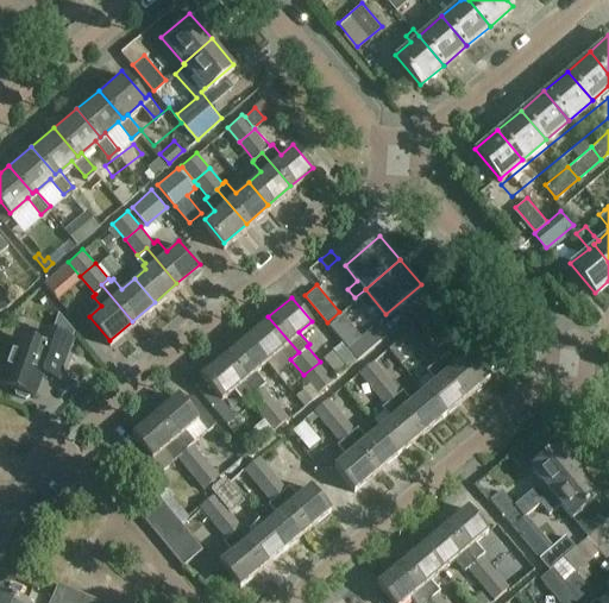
[(55,324),(52,328),(54,330),(74,335),(76,330),(58,311),(55,324)]
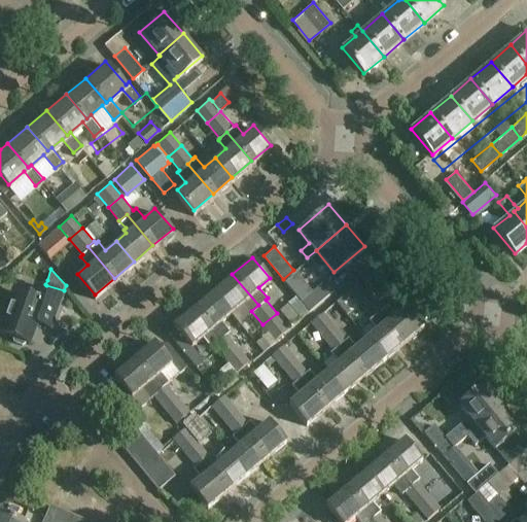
[(232,274),(212,290),(230,311),(241,302),(249,312),(251,311),(258,305),(232,274)]
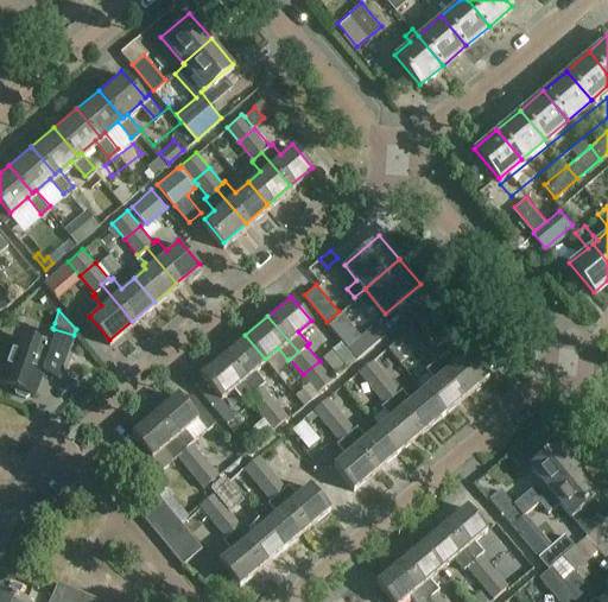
[(403,334),(415,348),(430,335),(418,321),(403,334)]
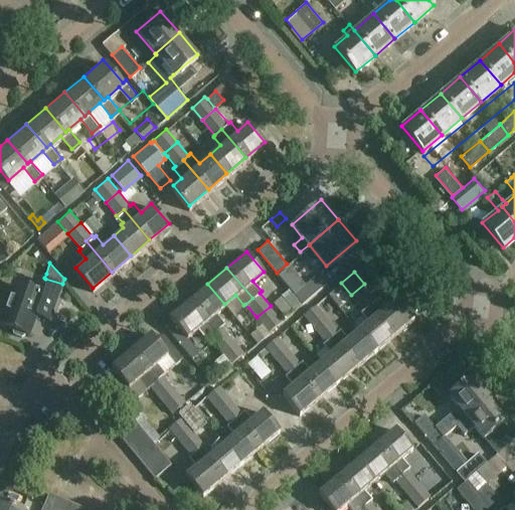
[(319,273),(295,292),(294,293),(303,303),(327,283),(319,273)]
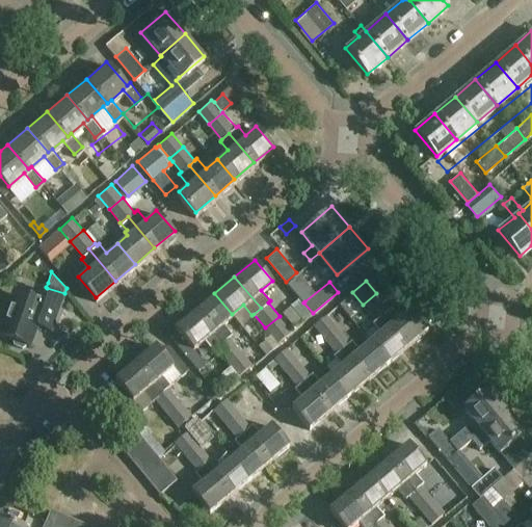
[(53,330),(64,293),(47,288),(46,287),(35,284),(32,295),(14,289),(0,331),(0,334),(14,339),(15,344),(23,347),(26,344),(32,346),(40,325),(53,330)]
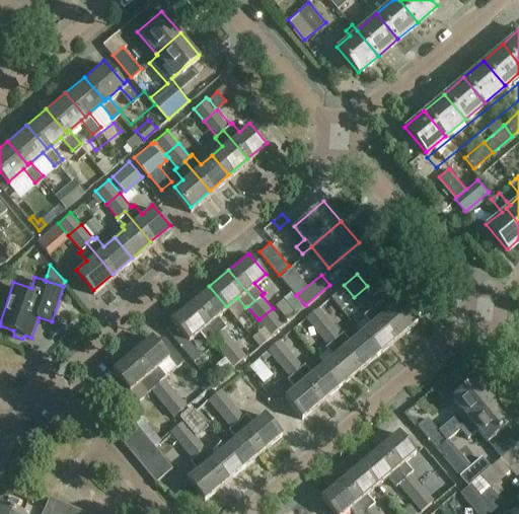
[(209,286),(190,302),(216,334),(223,327),(225,325),(216,314),(226,306),(209,286)]
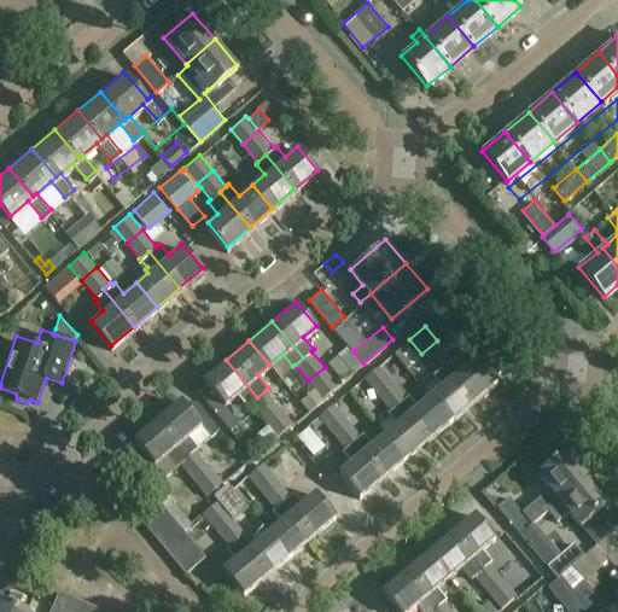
[(442,362),(472,398),(496,379),(476,356),(464,366),(455,355),(453,357),(437,341),(421,354),(435,369),(442,362)]
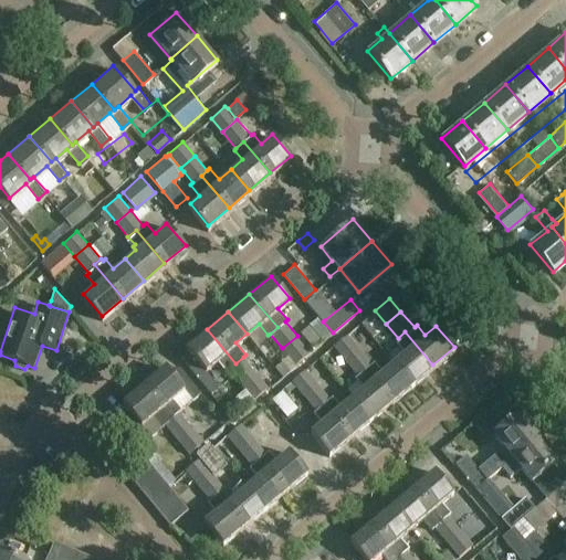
[(323,321),(324,320),(320,315),(310,324),(324,340),(333,333),(323,321)]
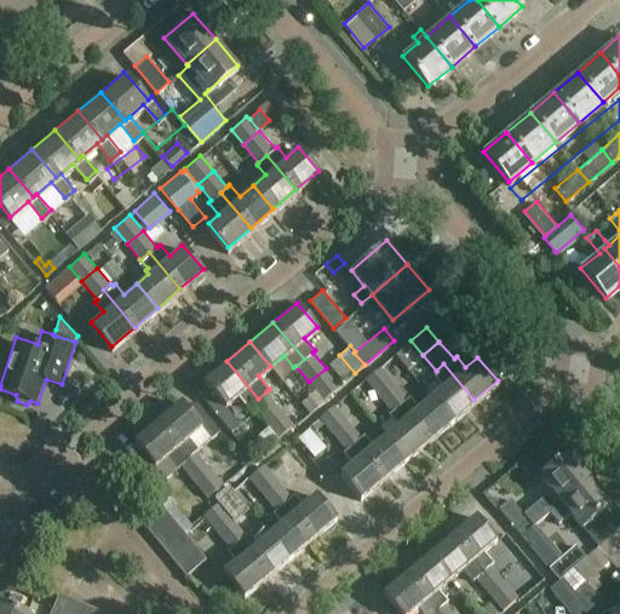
[(250,403),(264,420),(280,407),(267,391),(258,399),(227,361),(204,379),(211,389),(224,405),(237,394),(248,406),(250,403)]
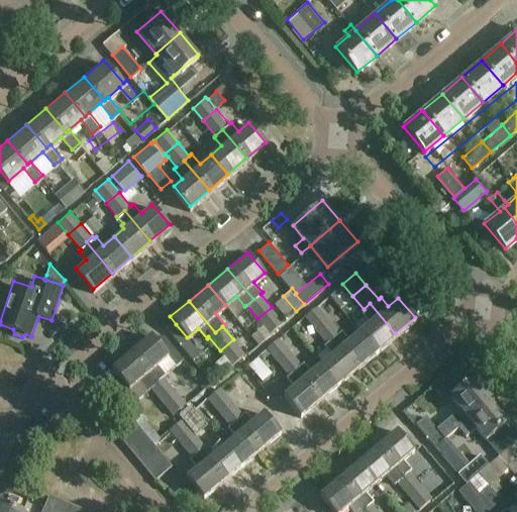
[(359,330),(376,349),(395,333),(370,303),(364,309),(365,311),(363,312),(370,321),(359,330)]
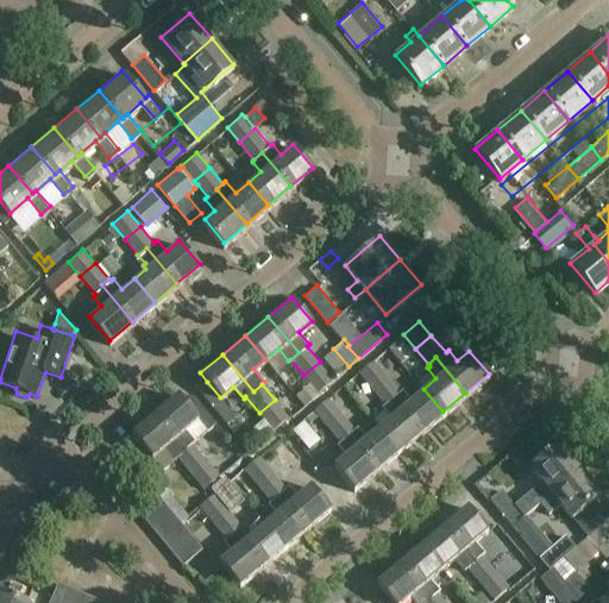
[(359,372),(370,385),(385,372),(375,359),(359,372)]
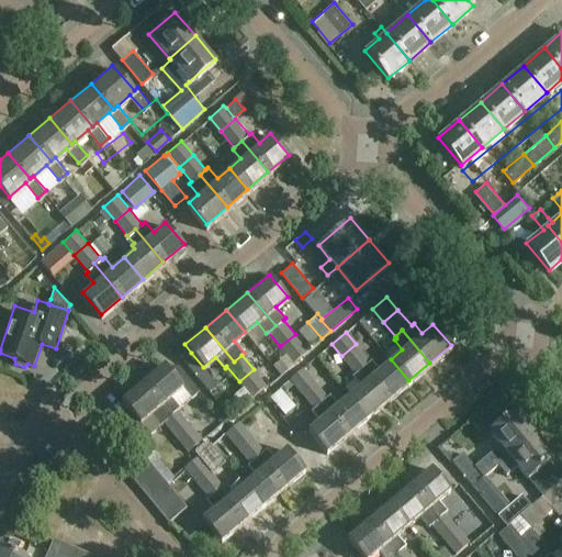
[(307,349),(295,334),(280,346),(293,361),(307,349)]
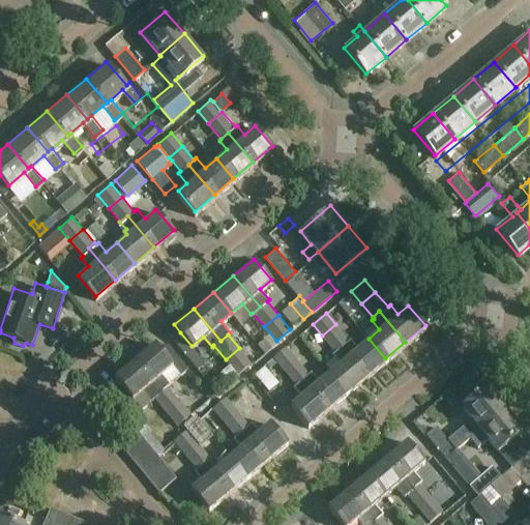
[(329,371),(347,391),(365,375),(340,344),(347,338),(335,324),(322,336),(335,351),(333,353),(341,361),(329,371)]
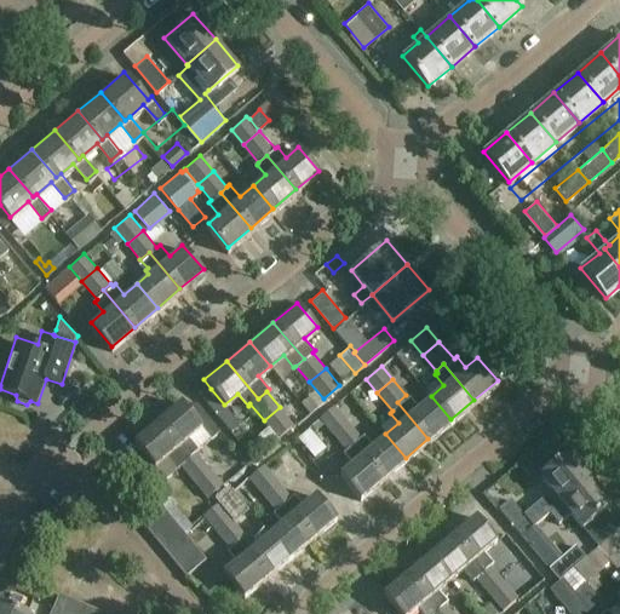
[(211,389),(202,396),(216,412),(224,405),(211,389)]
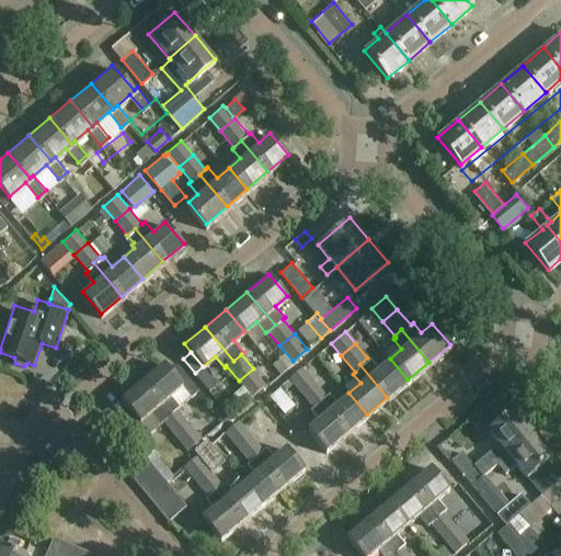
[(359,364),(387,397),(408,379),(390,359),(380,366),(371,358),(369,360),(367,358),(359,364)]
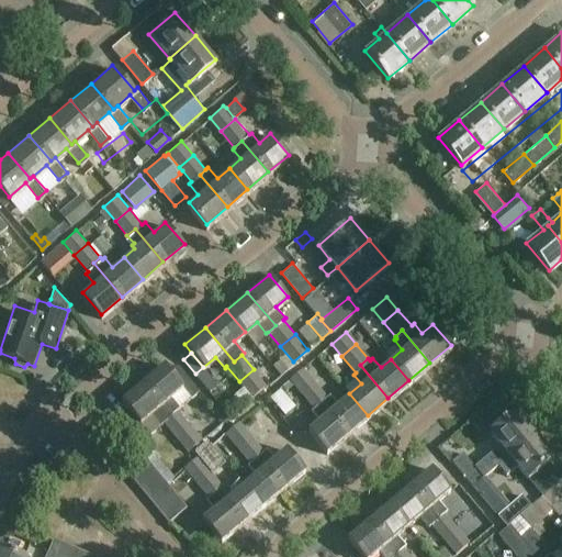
[(163,363),(142,380),(170,415),(164,421),(176,435),(190,423),(178,408),(200,389),(179,364),(169,371),(163,363)]
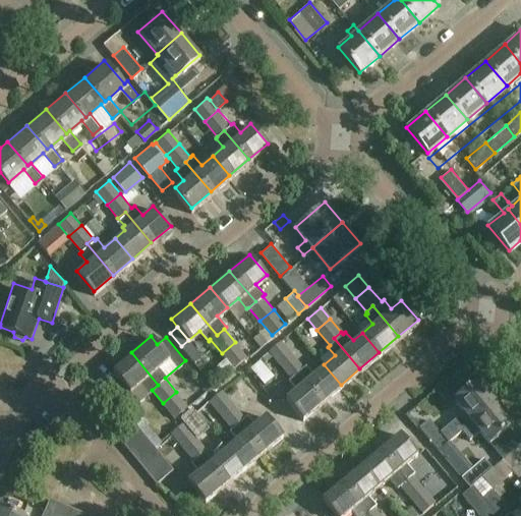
[(269,350),(279,362),(292,351),(282,339),(269,350)]
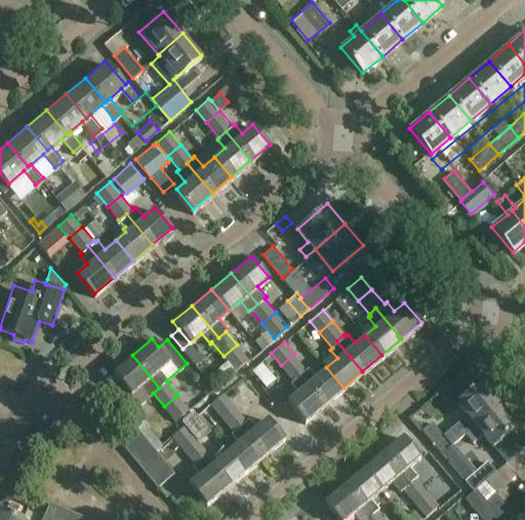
[(237,345),(224,356),(235,370),(248,359),(237,345)]
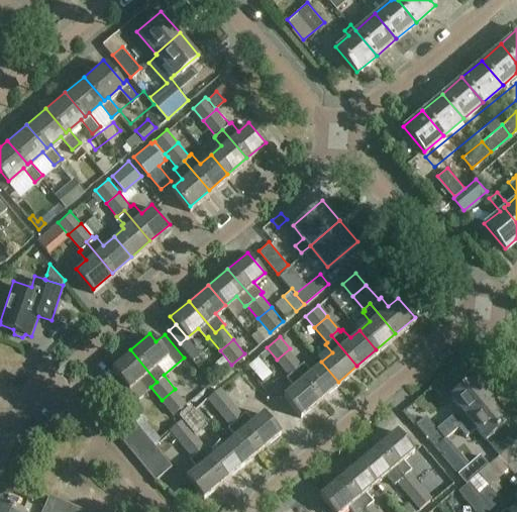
[(277,360),(287,373),(294,368),(319,398),(338,382),(321,362),(312,370),(305,361),(302,363),(290,348),(277,360)]
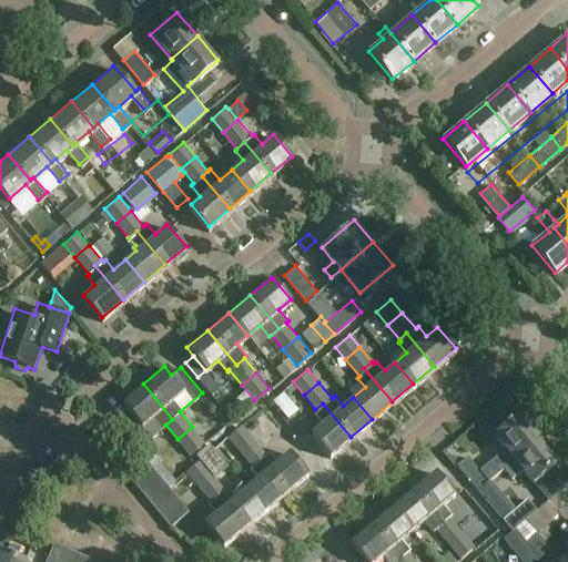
[(151,437),(165,425),(172,419),(143,384),(122,401),(127,407),(118,415),(131,431),(140,423),(151,437)]
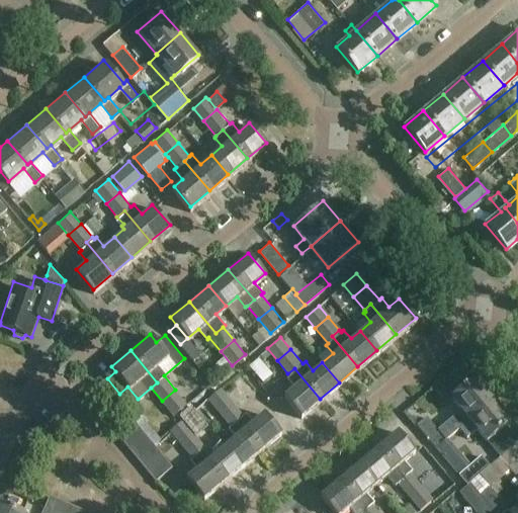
[(263,380),(274,372),(260,355),(250,364),(263,380)]
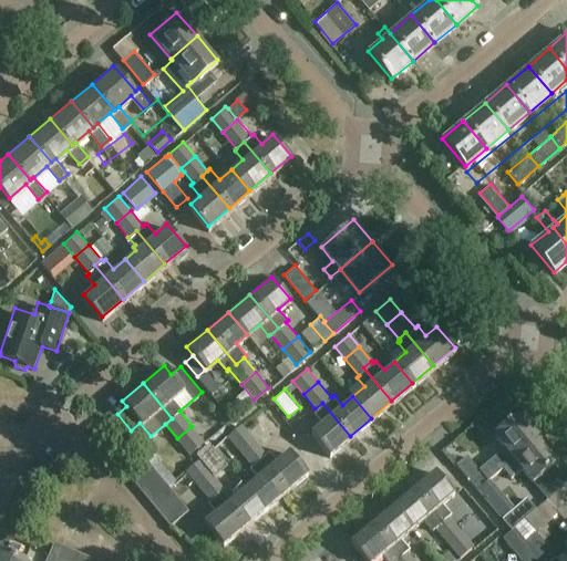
[(205,412),(216,403),(206,390),(195,398),(205,412)]
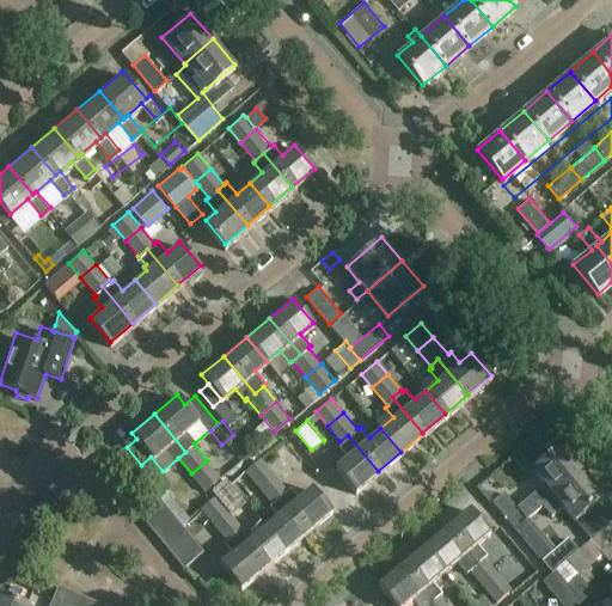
[(348,435),(340,441),(342,444),(340,446),(348,455),(335,466),(354,490),(378,471),(348,435)]
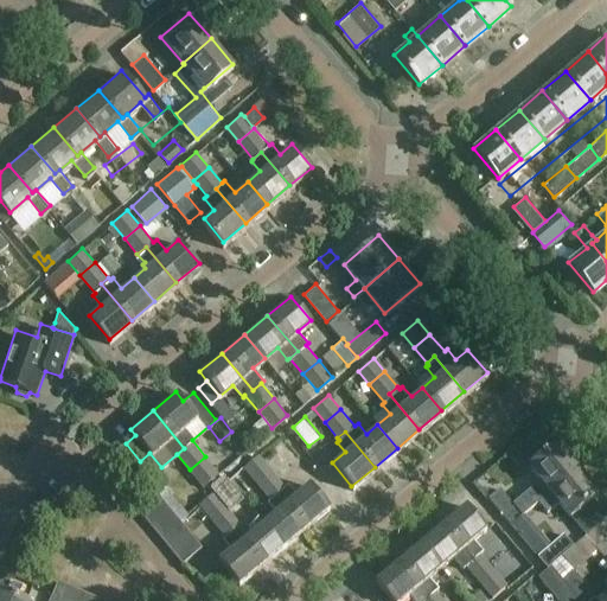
[(540,478),(512,500),(523,512),(537,499),(576,466),(555,441),(528,464),(540,478)]
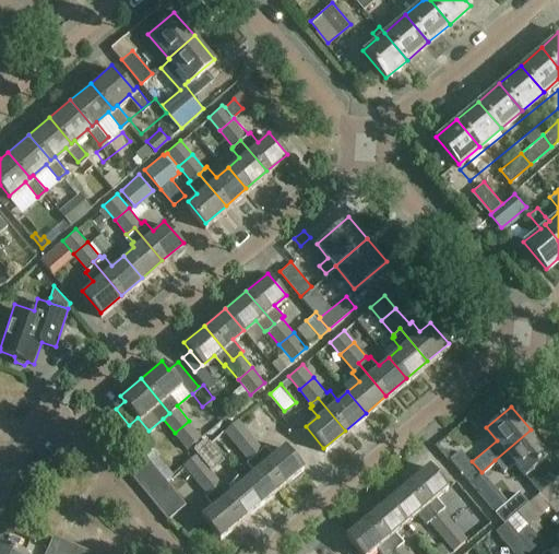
[(223,429),(234,441),(248,429),(238,417),(223,429)]
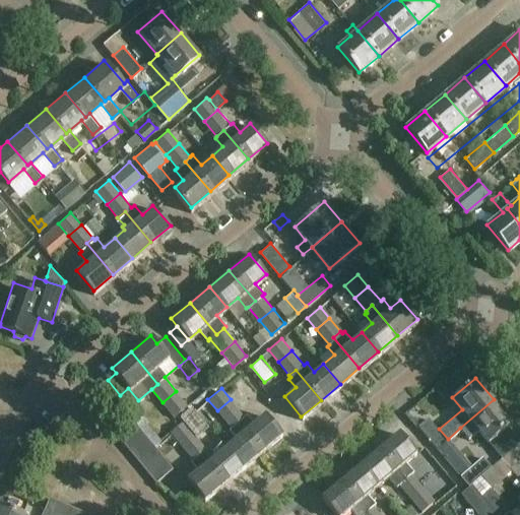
[(176,391),(163,402),(173,415),(187,404),(176,391)]
